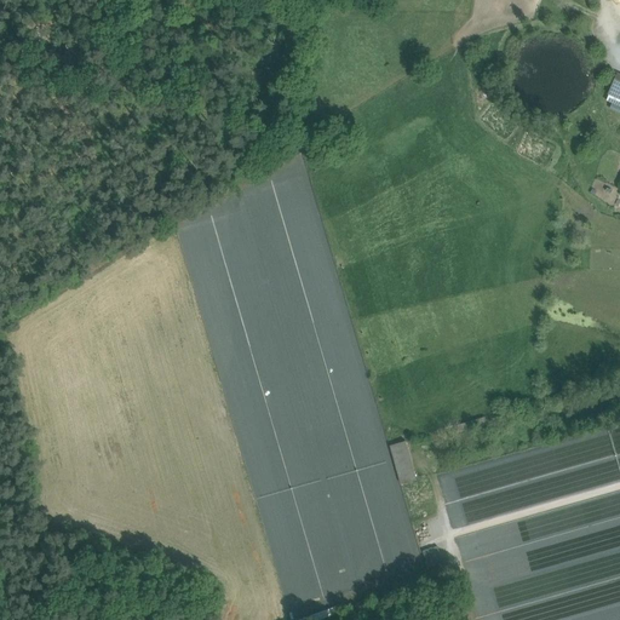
[(619,75),(618,74),(613,87),(609,95),(619,98),(619,75)]
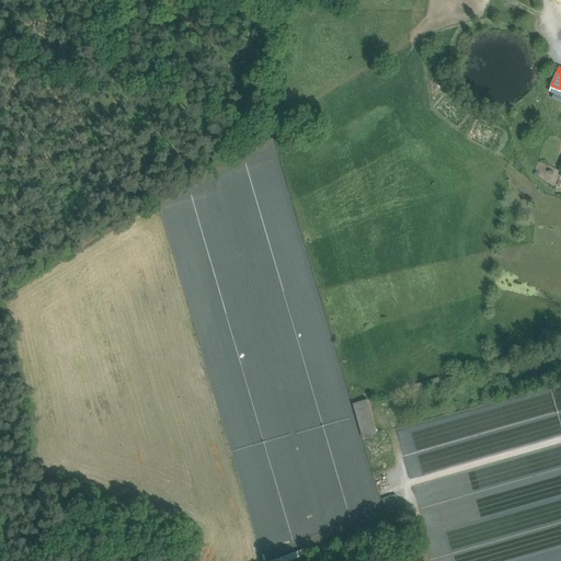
[(560,89),(551,86),(549,91),(560,95),(560,89)]
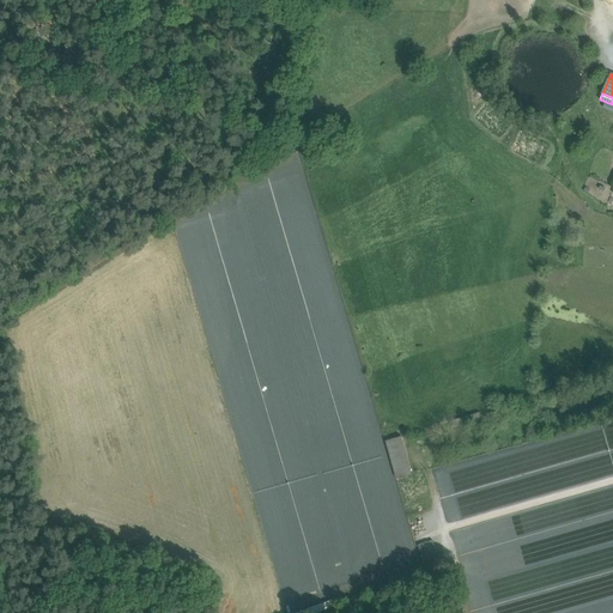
[(406,469),(407,475),(412,474),(406,436),(389,438),(395,471),(406,469)]
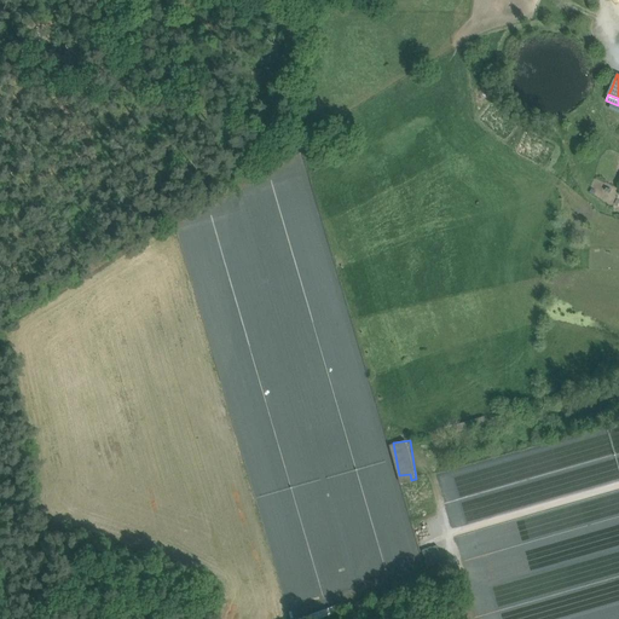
[(397,536),(398,553),(410,551),(409,534),(397,536)]
